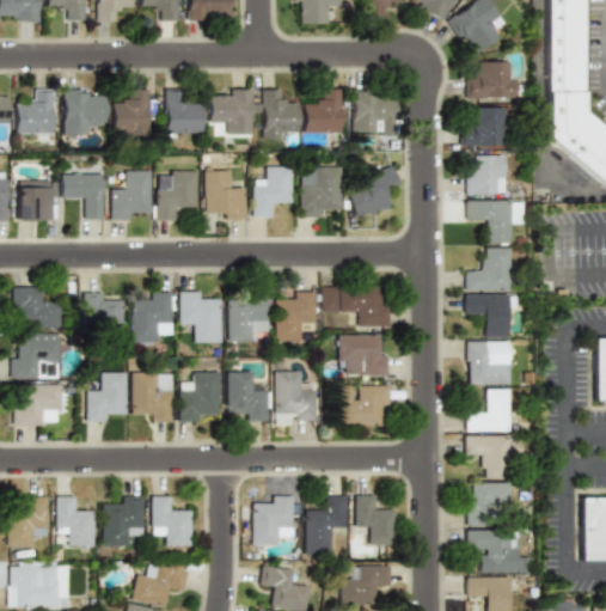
[(0,0),(0,22),(38,22),(38,0),(0,0)]
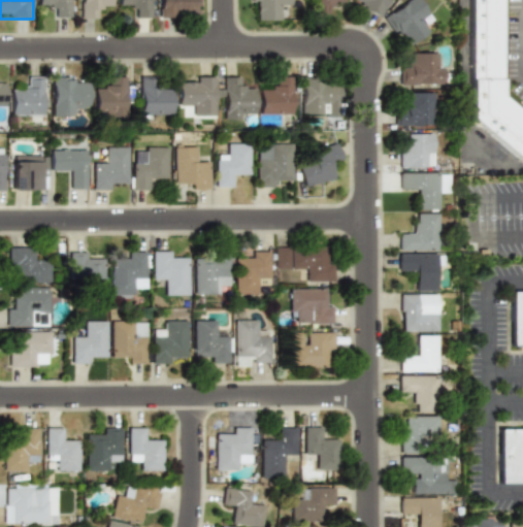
[(38,0),(38,8),(52,8),(52,18),(72,18),(72,0),(38,0)]
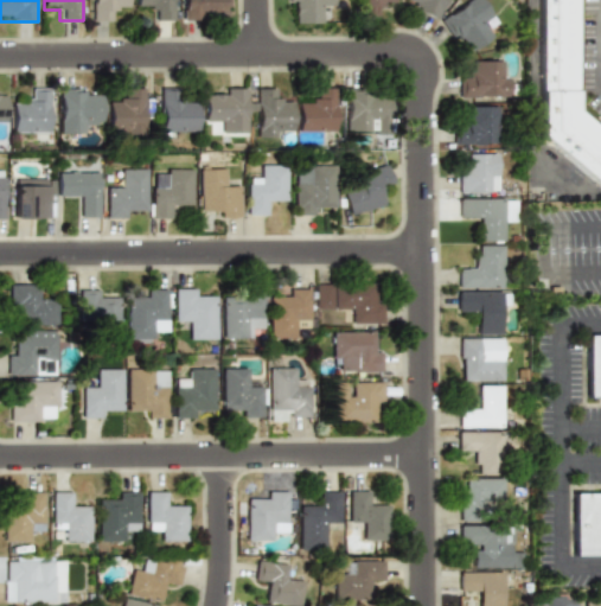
[(94,0),(95,21),(119,20),(119,8),(130,7),(129,0),(94,0)]
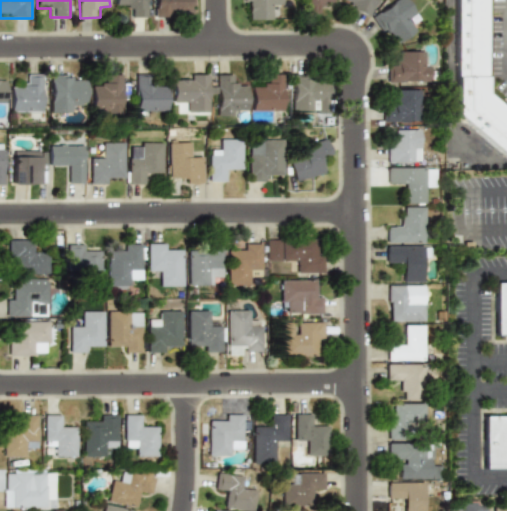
[(128,17),(149,17),(149,0),(116,0),(116,6),(128,6),(128,17)]
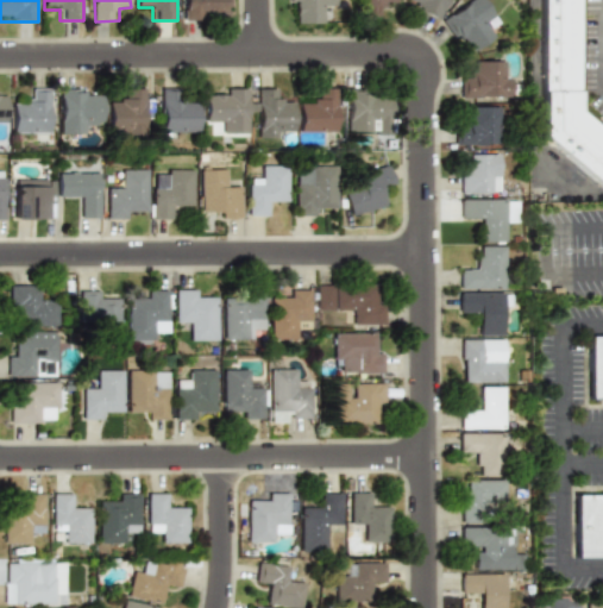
[(186,0),(186,22),(207,20),(207,14),(230,14),(228,0),(186,0)]
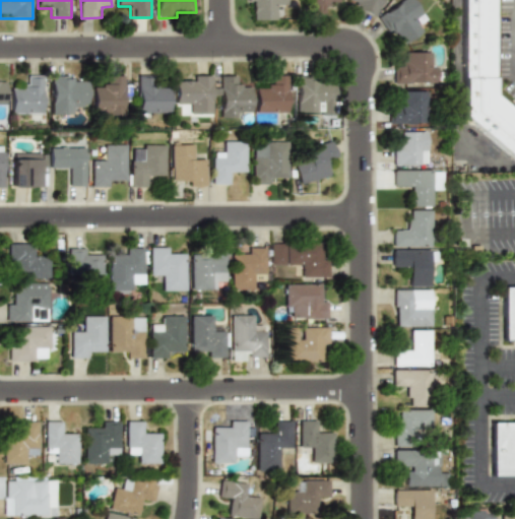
[(279,20),(279,8),(290,8),(290,0),(253,0),(253,20),(279,20)]
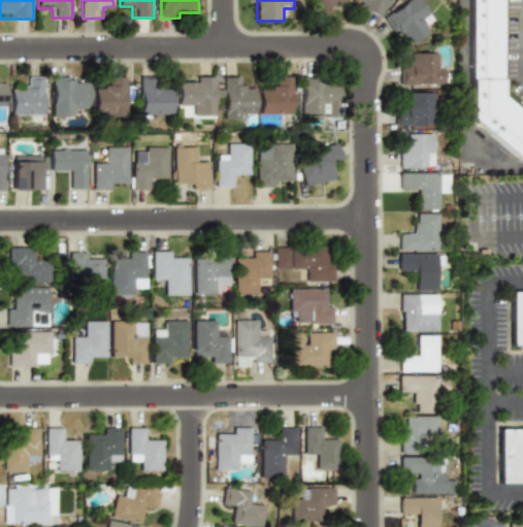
[(317,0),(317,13),(336,13),(336,3),(348,3),(348,0),(317,0)]
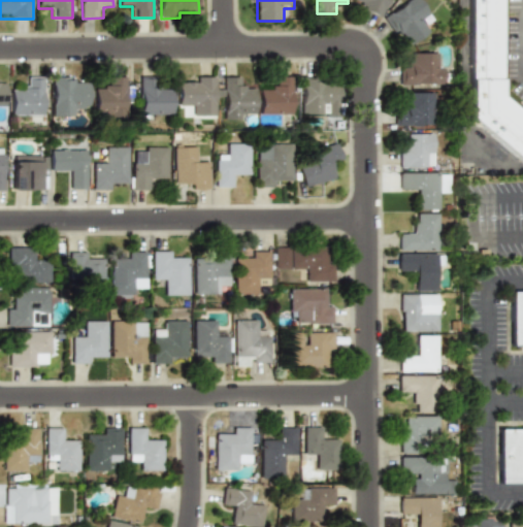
[(363,0),(360,8),(388,15),(392,0),(363,0)]
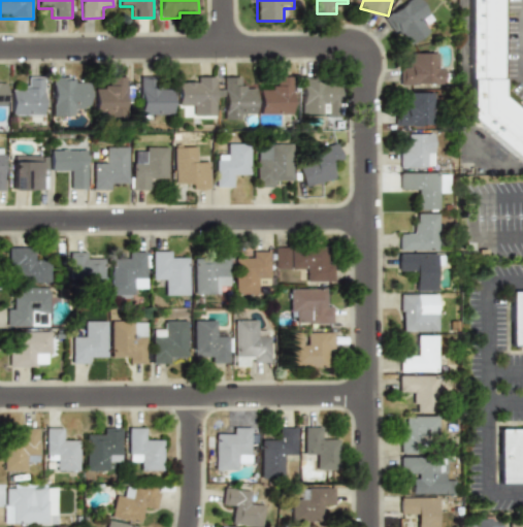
[(426,21),(434,15),(423,0),(414,0),(389,17),(409,47),(433,32),(426,21)]
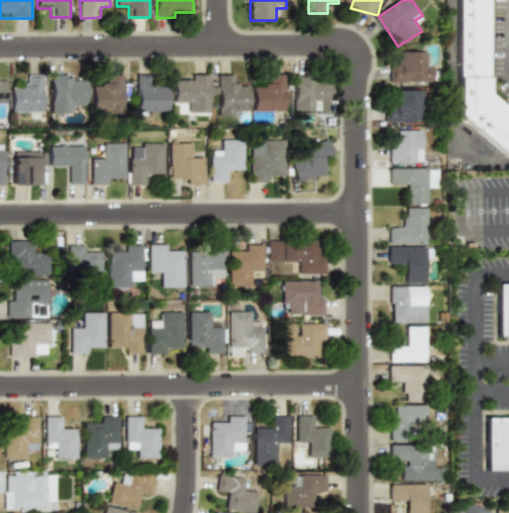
[(508,154),(467,119),(467,0),(501,0),(501,90),(508,96),(508,154)]
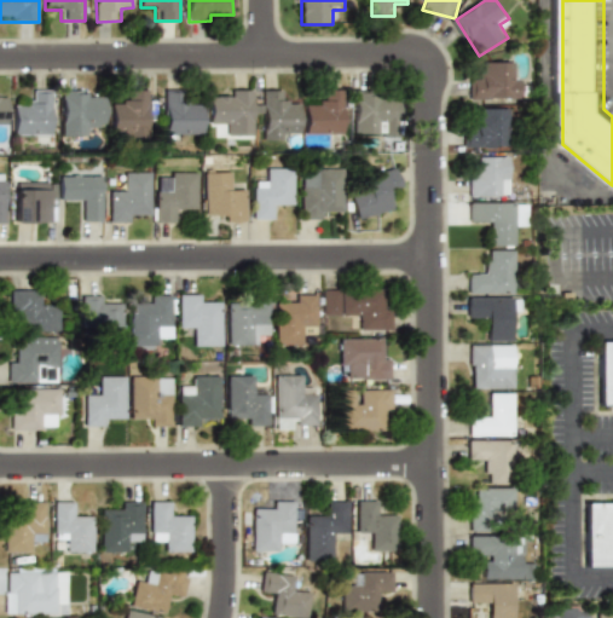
[(487,75),(474,75),(475,100),(526,99),(526,74),(516,74),(516,62),(487,62),(487,75)]
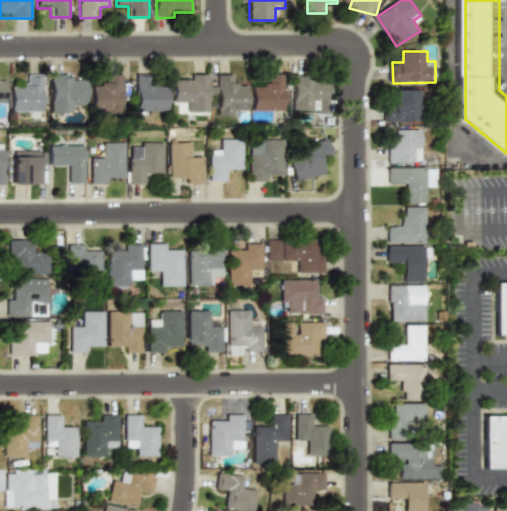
[(51,75),(52,113),(77,113),(77,104),(88,103),(88,84),(77,84),(76,75),(51,75)]
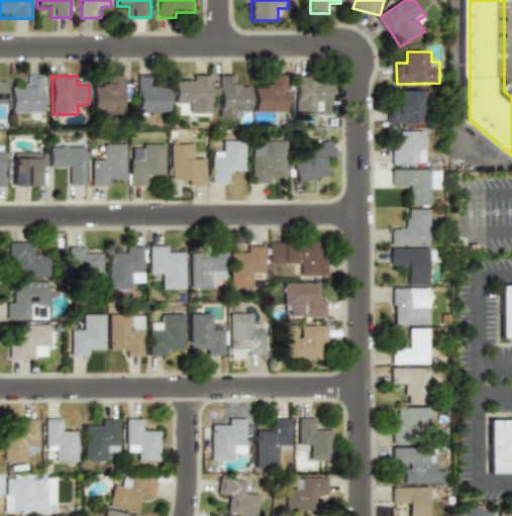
[(94,87),(93,113),(126,113),(126,76),(104,76),(104,87),(94,87)]
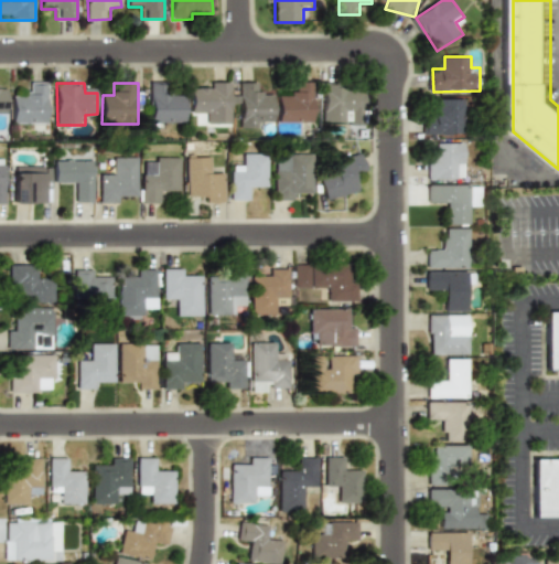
[(192,83),(192,113),(204,113),(204,125),(233,124),(233,83),(192,83)]
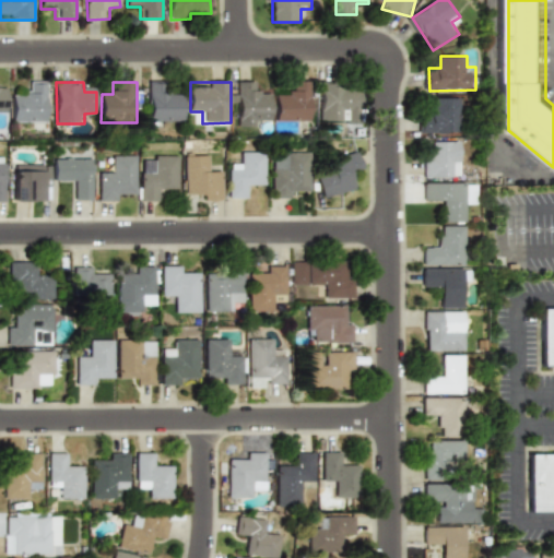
[(261,82),(238,82),(238,127),(263,127),(263,119),(272,119),(273,93),(261,93),(261,82)]
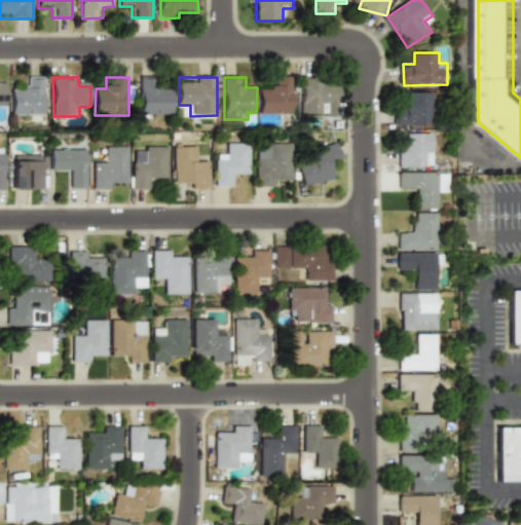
[(294,77),(283,77),(283,87),(261,87),(261,114),(294,114),(294,77)]
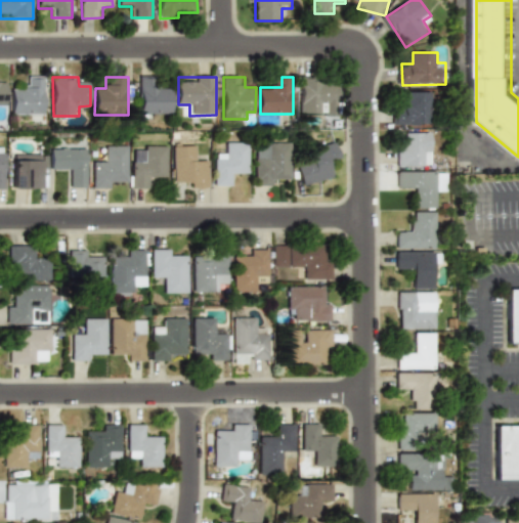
[(44,115),(44,78),(24,78),(24,89),(11,89),(11,115),(44,115)]
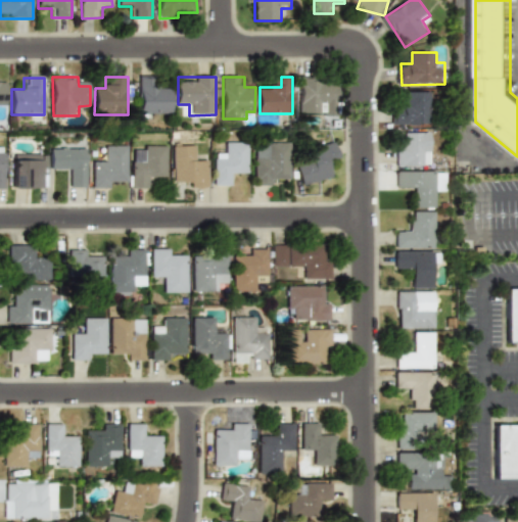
[(172,87),(152,87),(152,78),(140,78),(140,114),(172,114),(172,87)]
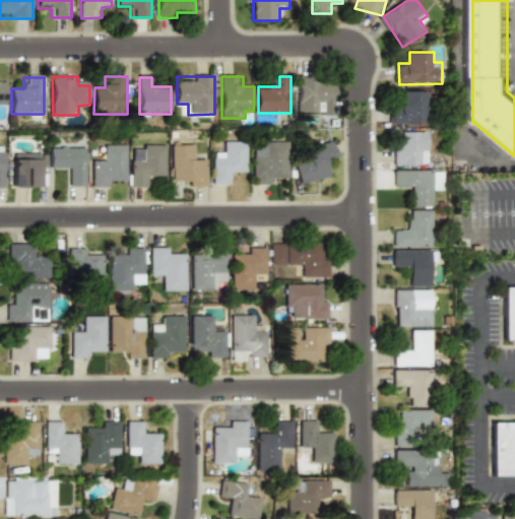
[(338,115),(338,79),(301,79),(301,115),(338,115)]
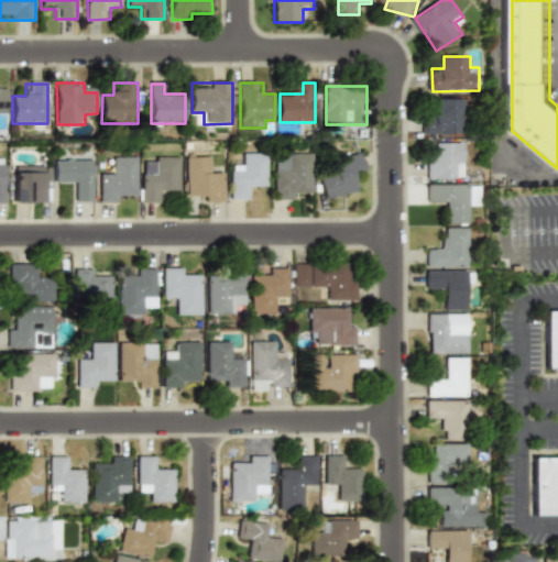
[(467,100),(437,100),(437,112),(427,112),(427,135),(467,135),(467,100)]
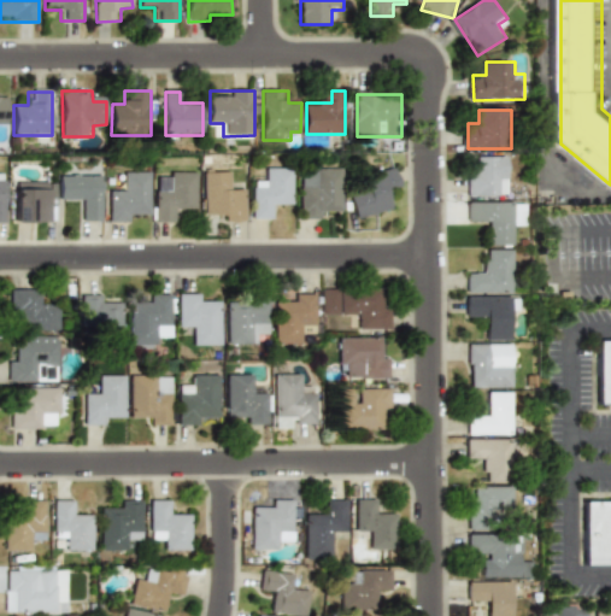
[(471,195),(510,195),(510,157),(485,157),(485,170),(471,170),(471,195)]
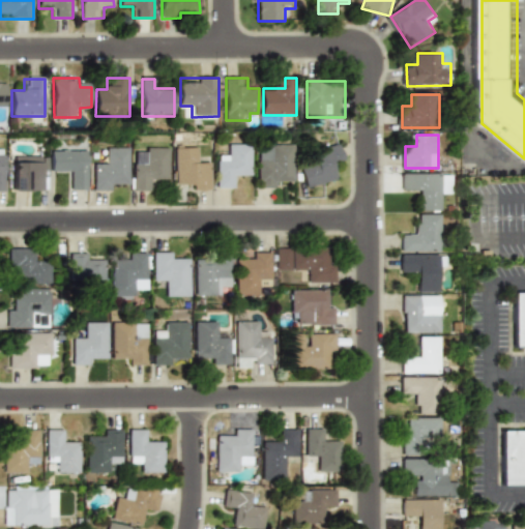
[(254,177),(254,145),(231,145),(231,156),(220,156),(220,188),(240,188),(240,177),(254,177)]
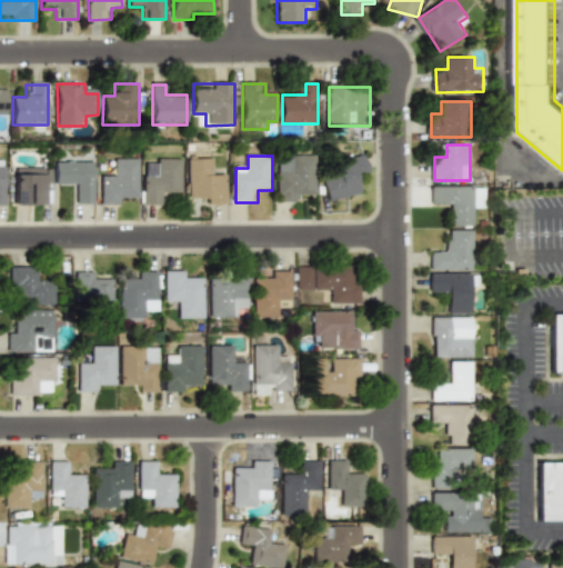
[(318,156),(279,156),(279,202),(307,202),(307,191),(318,191),(318,156)]
